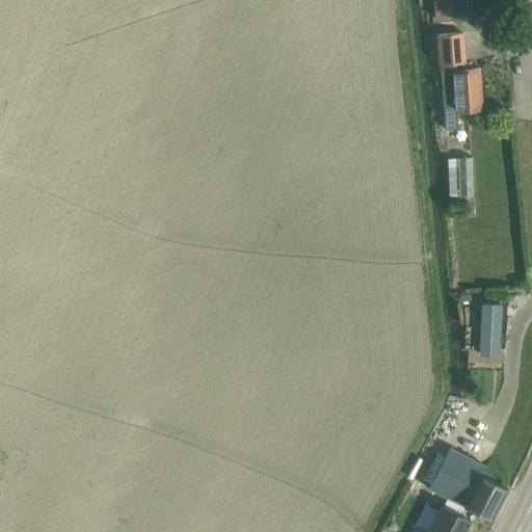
[(432,0),(434,20),(453,19),(451,0),(432,0)]
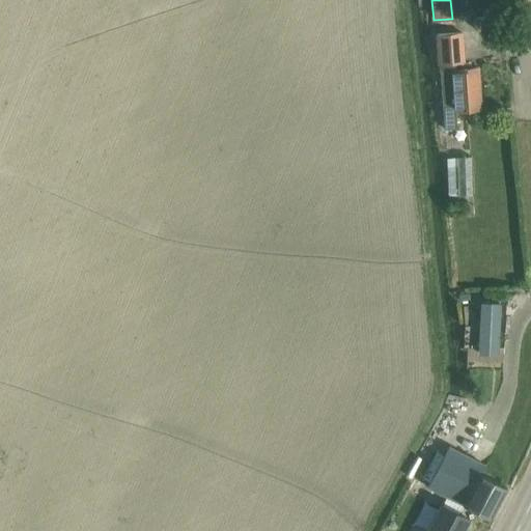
[(483,18),(475,18),(475,21),(500,19),(499,8),(482,9),(483,18)]
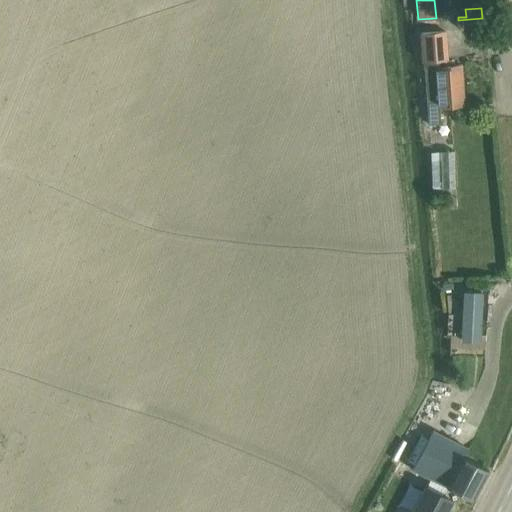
[(446,68),(446,61),(449,61),(446,33),(421,35),(423,63),(425,62),(425,69),(428,68),(429,82),(427,82),(430,125),(440,124),(439,109),(465,107),(462,67),(446,68)]
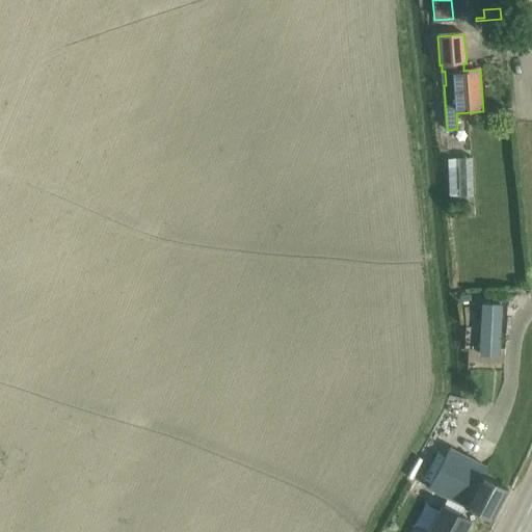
[(473,158),(458,159),(458,161),(459,197),(475,197),(473,158)]
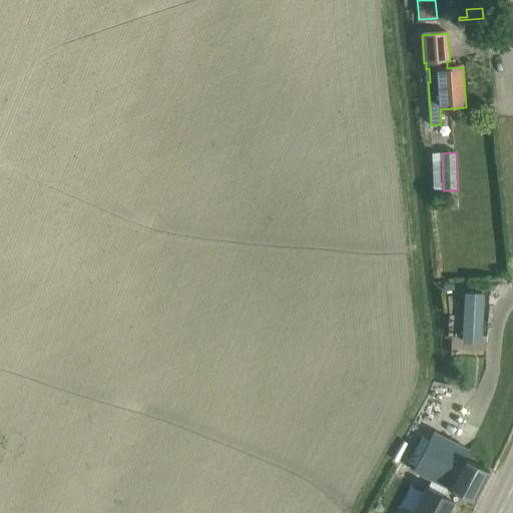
[(442,155),(432,155),(434,190),(443,190),(442,155)]
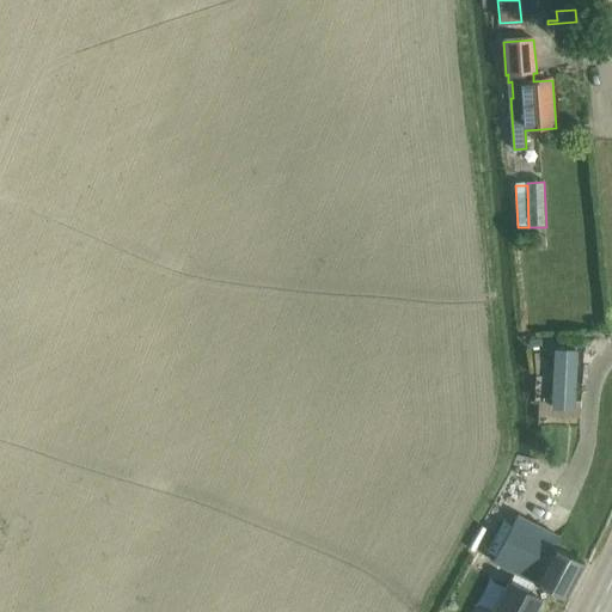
[(555,350),(552,408),(574,409),(576,352),(555,350)]
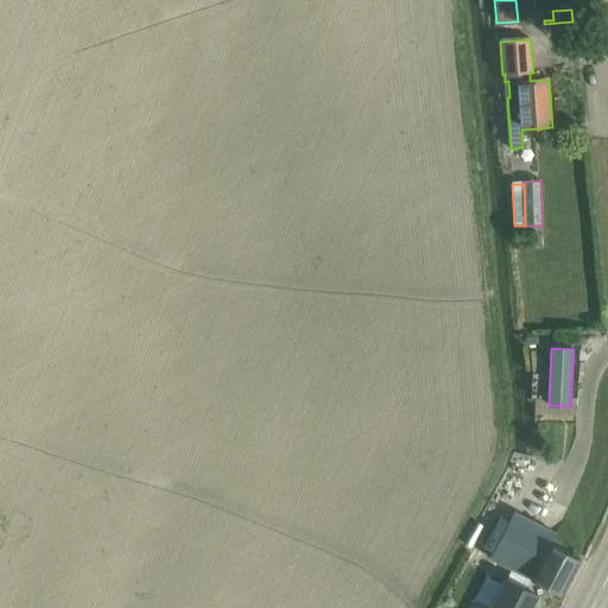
[(562,596),(581,561),(551,544),(557,533),(514,511),(489,559),(511,570),(489,607),(532,607),(539,596),(526,590),(532,580),(562,596)]
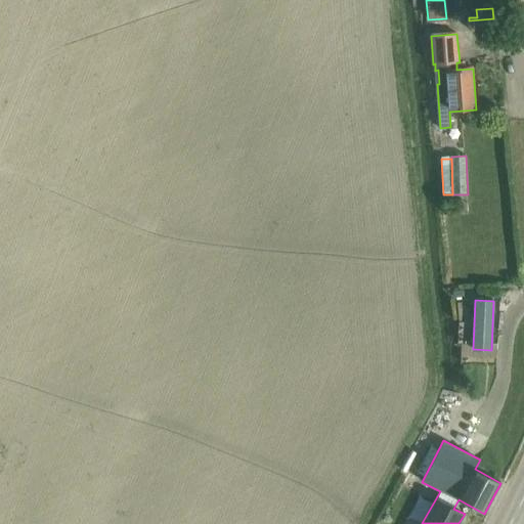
All buildings are outlined.
